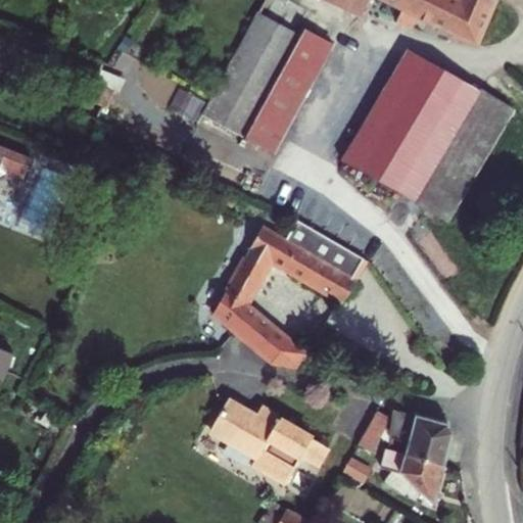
[(269,0),(262,0),(196,130),(239,151),(305,18),(269,0)]
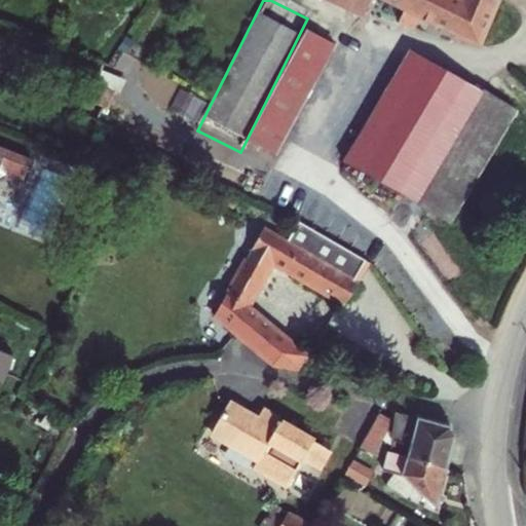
[(333,0),(346,6),(348,0),(388,0),(479,42),(498,0),(333,0)]
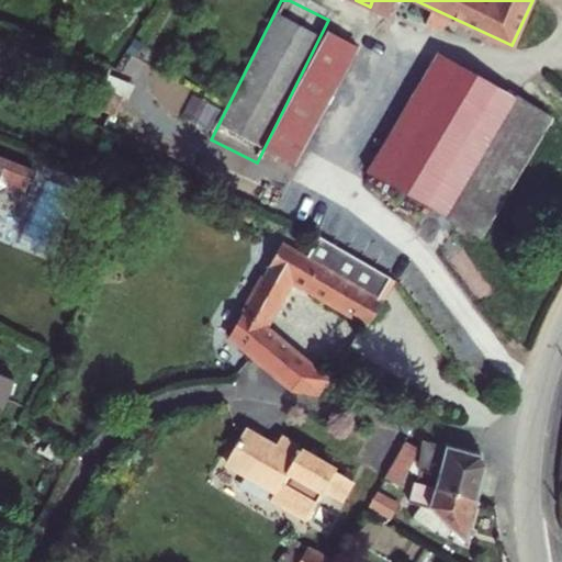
[(0,34),(57,57),(64,44),(0,19),(0,34)]
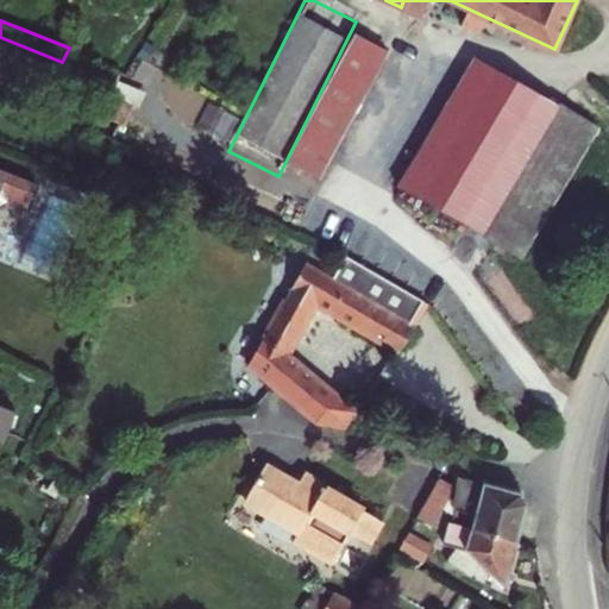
[(123,45),(112,66),(117,68),(126,70),(138,52),(123,45)]
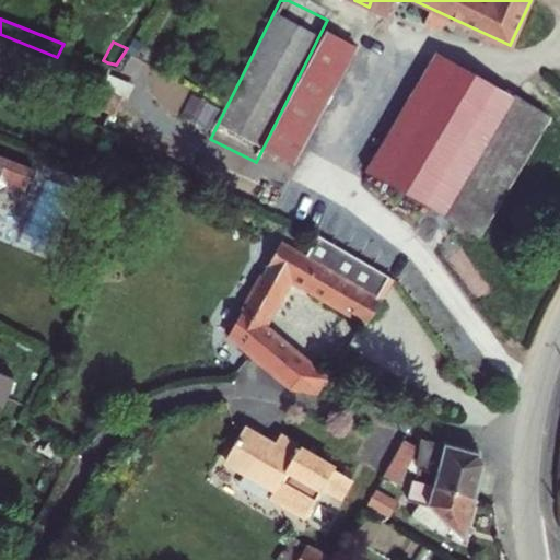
[(369,170),(473,231),(541,107),(434,49),(369,170)]
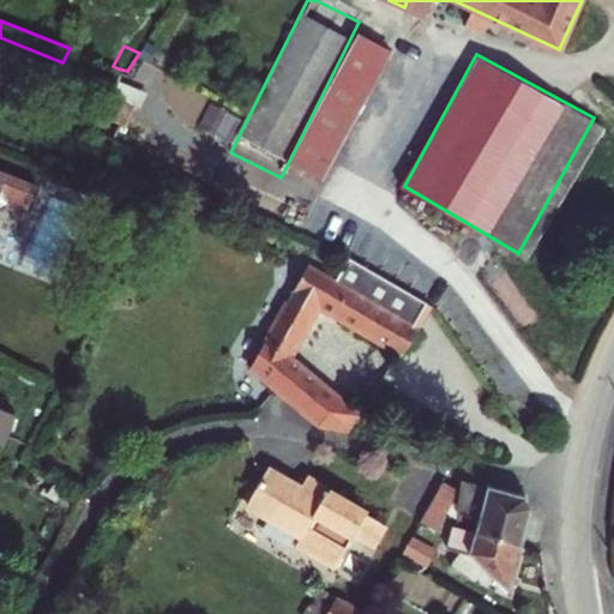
[(145,78),(127,71),(118,68),(103,96),(110,100),(103,114),(115,120),(120,121),(126,107),(131,108),(145,78)]
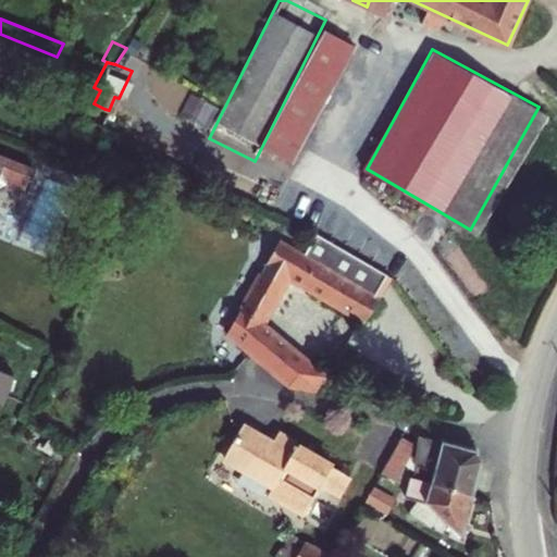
[(0,188),(1,189),(3,183),(19,176),(10,164),(13,158),(0,152),(0,188)]
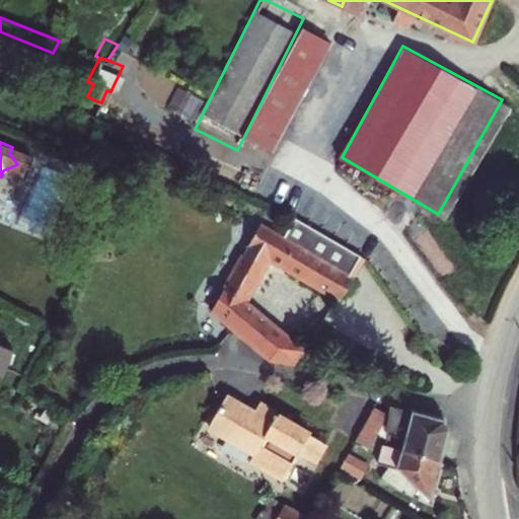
[(213,307),(269,358),(299,364),(306,353),(246,303),(271,262),(338,300),(352,278),(260,226),(237,265),(213,307)]
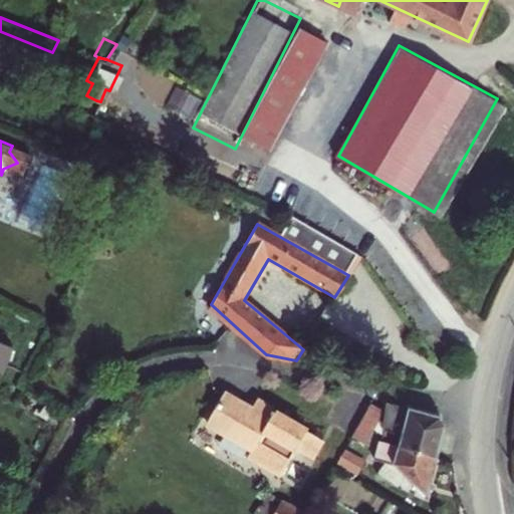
[(298,445),(311,453),(321,435),(260,399),(255,407),(223,389),(207,417),(253,443),(250,451),(282,470),(298,445)]
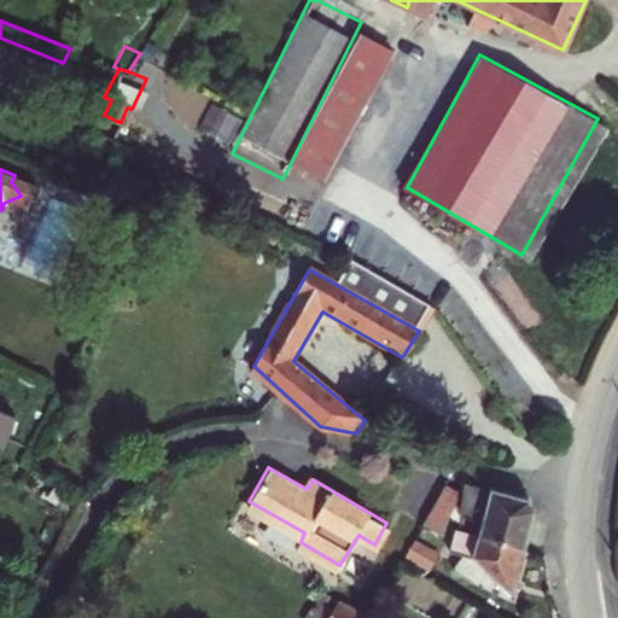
[(460,483),(456,530),(524,549),(530,526),(531,519),(525,499),(460,483)]
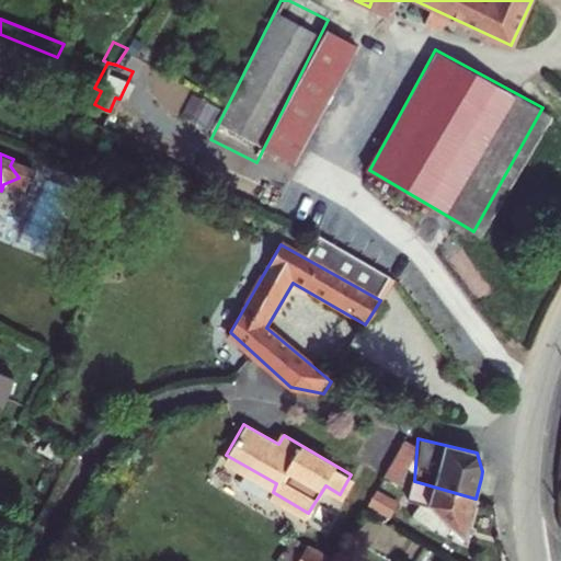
[(384,476),(395,482),(413,450),(402,444),(384,476)]
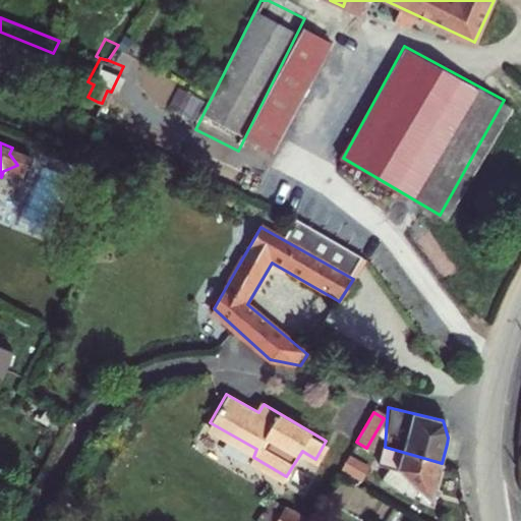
[(400,484),(403,476),(384,458),(385,447),(379,451),(377,471),(388,471),(385,480),(400,484)]
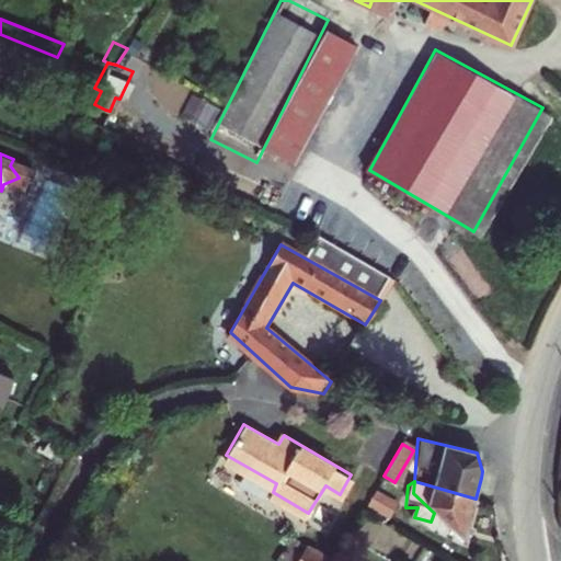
[(434,513),(464,541),(476,499),(414,481),(413,493),(434,513)]
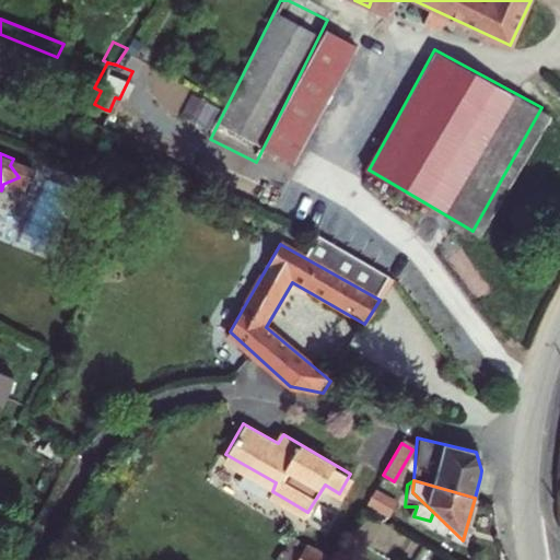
[(370,502),(393,515),(401,498),(378,486),(370,502)]
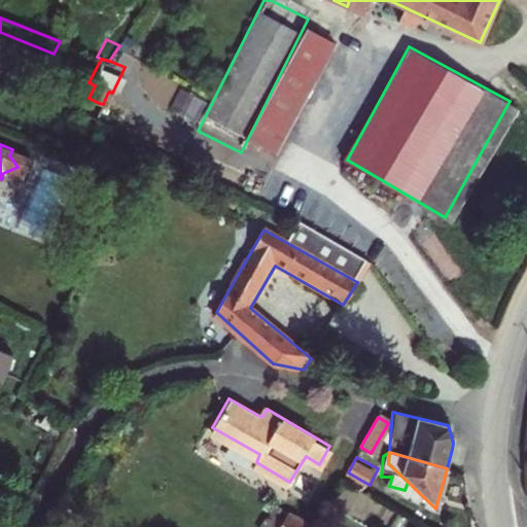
[(304,526),(309,518),(283,502),(269,526),(304,526)]
